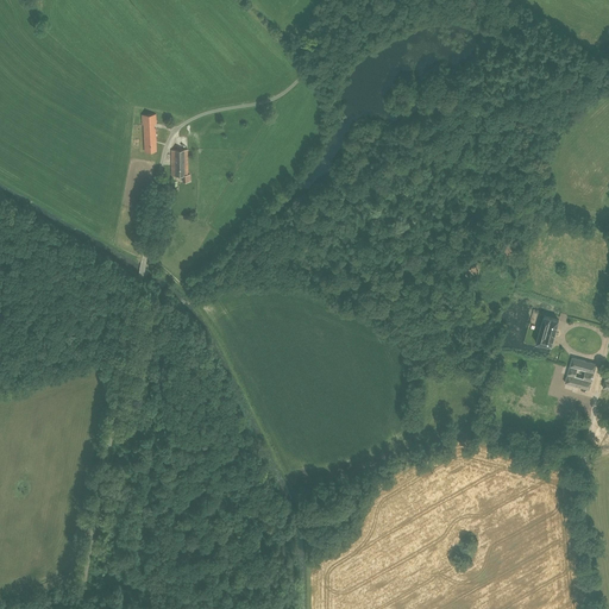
[(155,124),(157,124),(156,114),(142,115),(143,125),(144,124),(145,151),(157,151),(156,127),(155,127),(155,124)]
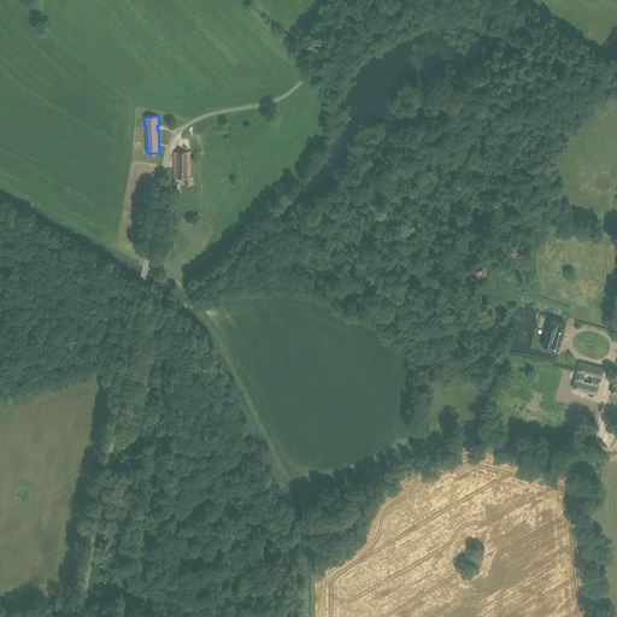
[(186,184),(193,183),(193,176),(191,176),(191,152),(175,152),(175,177),(186,177),(186,184)]
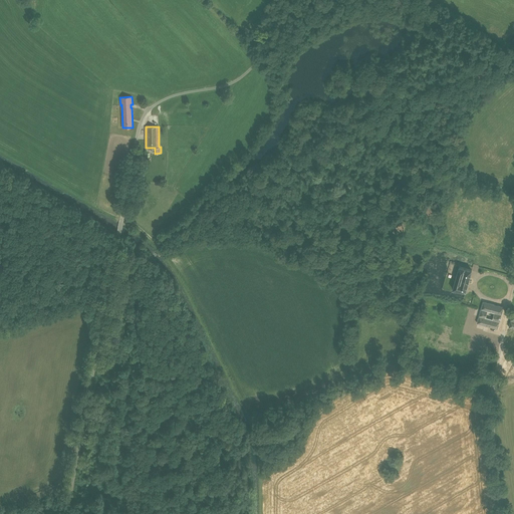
[(471,272),(472,270),(460,266),(453,289),(466,291),(471,272)]
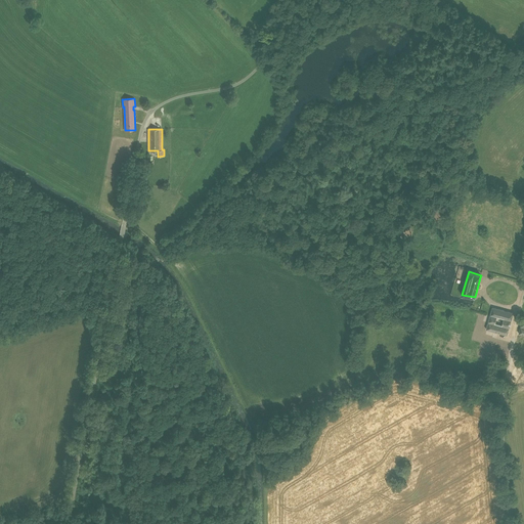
[(508,335),(514,312),(492,307),(487,330),(508,335)]
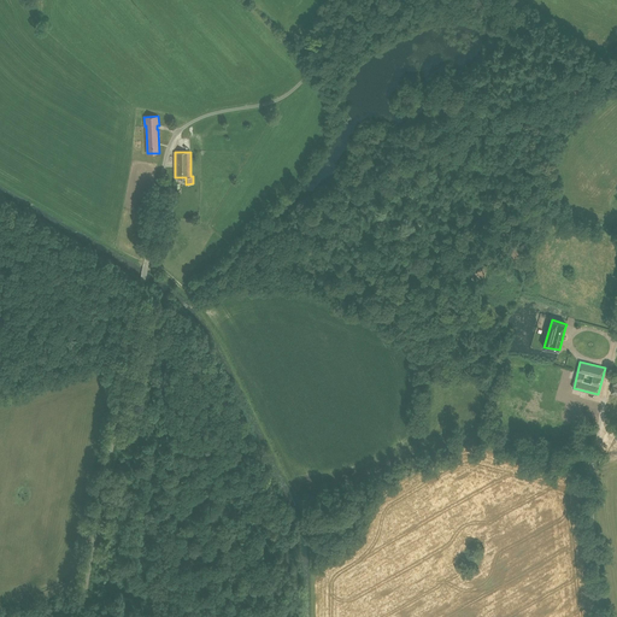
[(616,424),(609,423),(603,447),(610,448),(616,424)]
